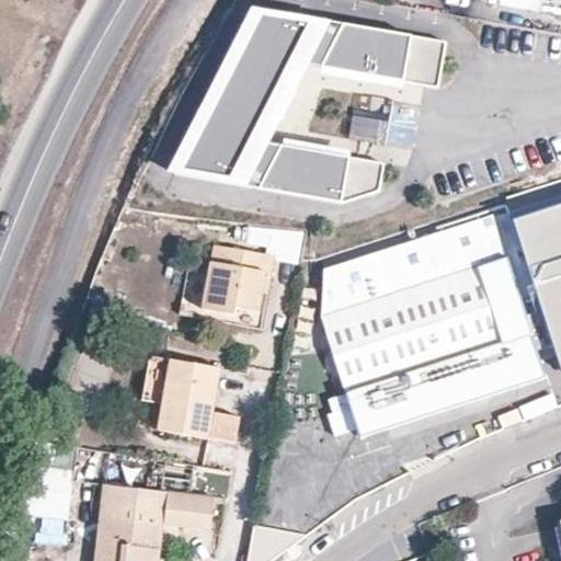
[(450,89),(458,43),(270,12),(189,179),(316,199),(393,193),(398,165),(270,145),(308,66),(318,67),(450,89)]
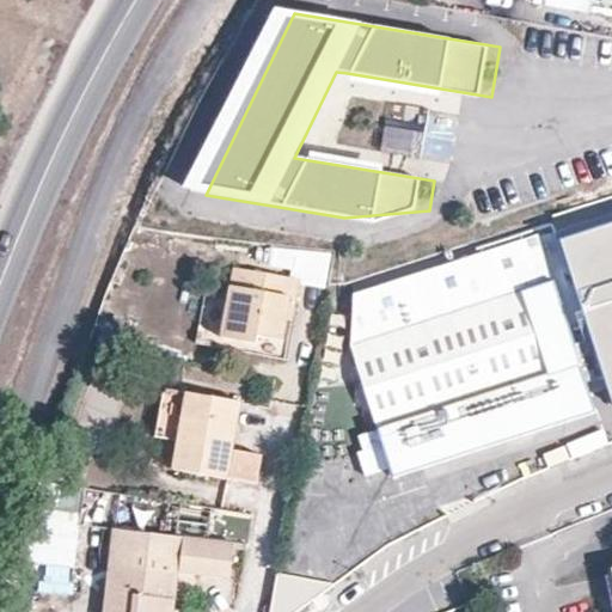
[(336,72),(294,158),(305,159),(347,73),(336,72)]
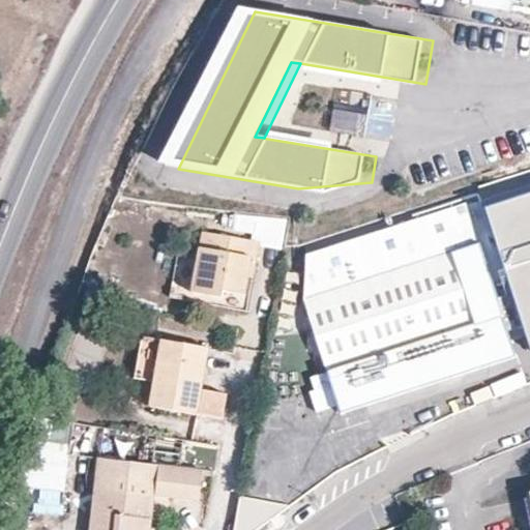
[(395,109),(336,94),(328,127),(387,142),(395,109)]
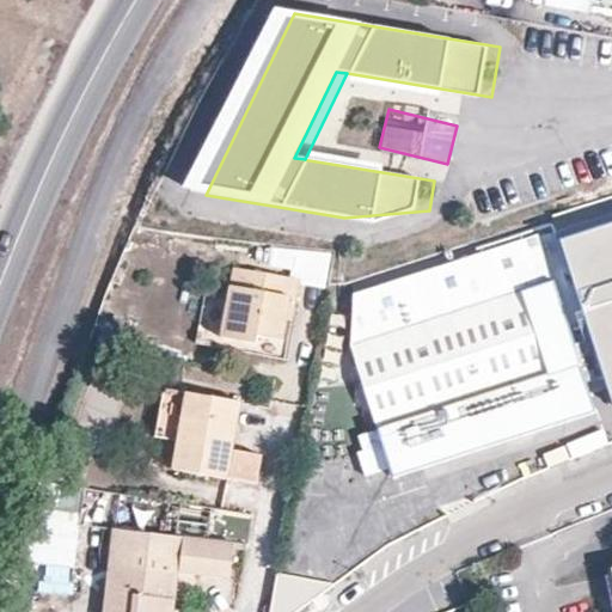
[(611,219),(558,237),(611,398),(611,219)]
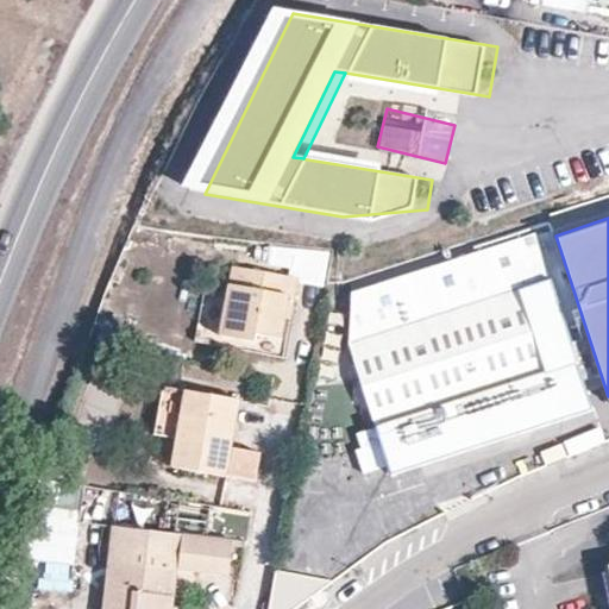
[(352,339),(395,470),(591,408),(544,259),(535,234),(468,257),(356,294),(352,339)]
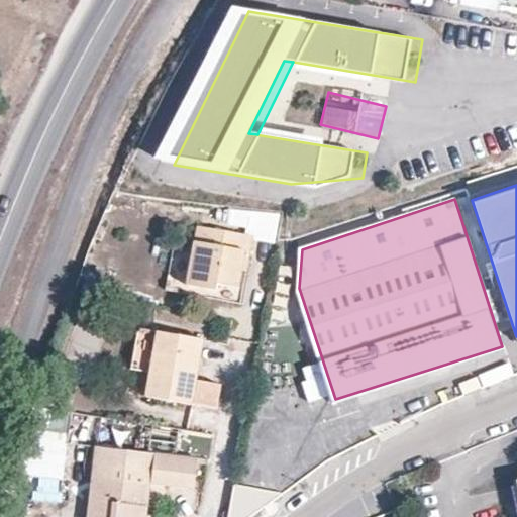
[(245,251),(249,253),(252,235),(198,225),(188,285),(217,290),(219,283),(239,287),(242,271),(245,251)]
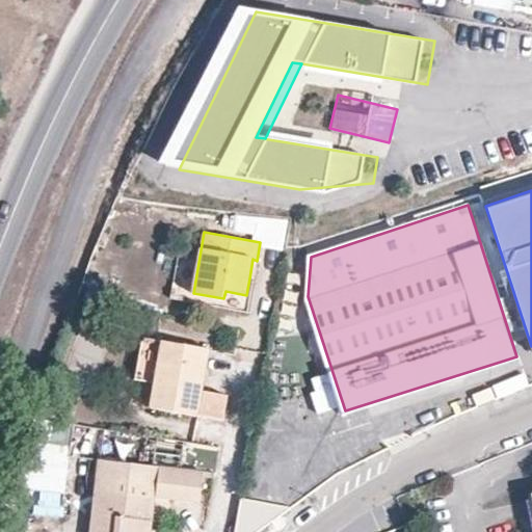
[(223,421),(229,395),(202,391),(209,349),(163,342),(151,408),(223,421)]
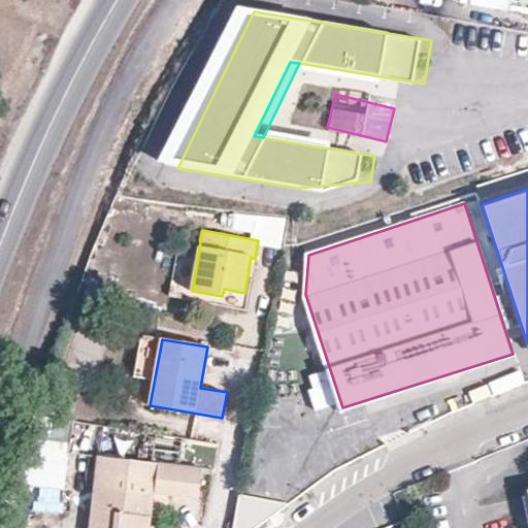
[(201,468),(98,456),(94,489),(152,495),(198,500),(201,468)]
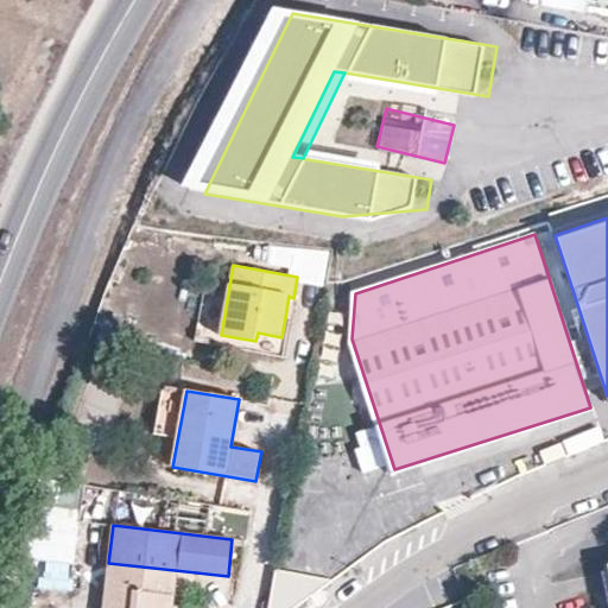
[(39,563),(39,590),(74,591),(75,564),(39,563)]
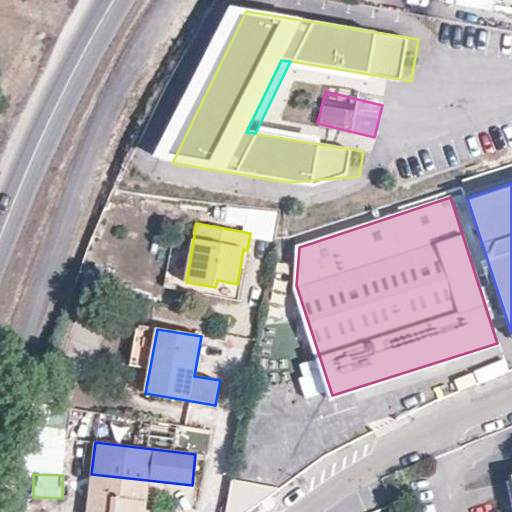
[(143,511),(147,480),(91,474),(86,511),(143,511)]
